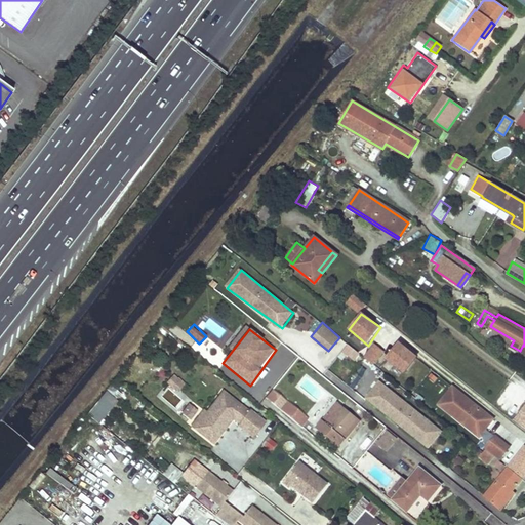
[(376,364),(385,348),(371,341),(364,358),(376,364)]
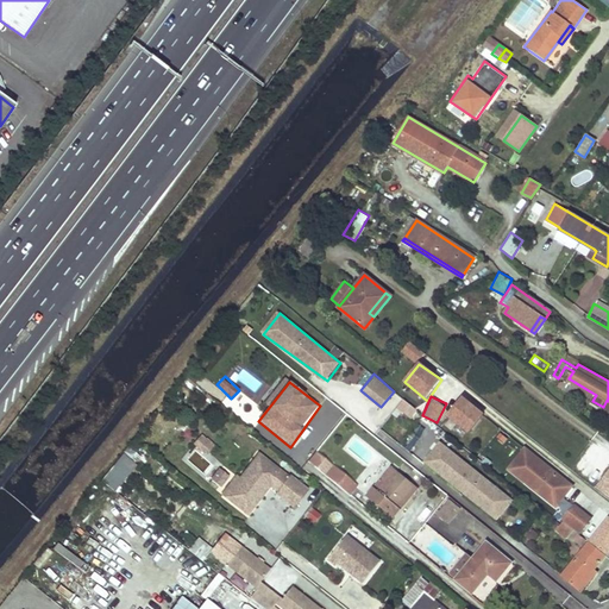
[(447,416),(471,435),(487,415),(463,397),(447,416)]
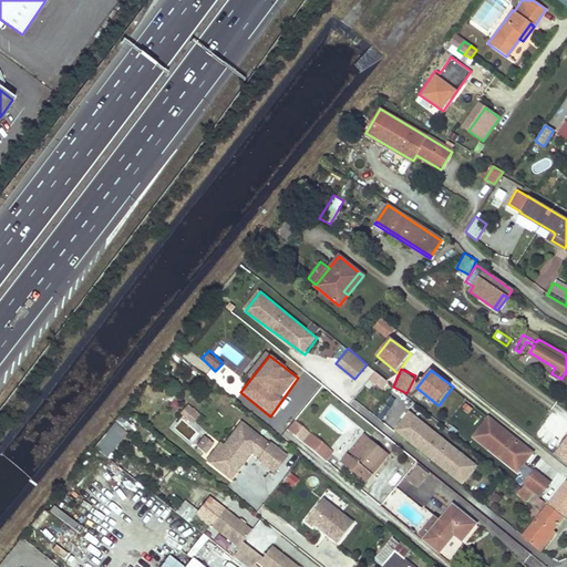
[(384,388),(389,378),(372,371),(368,381),(384,388)]
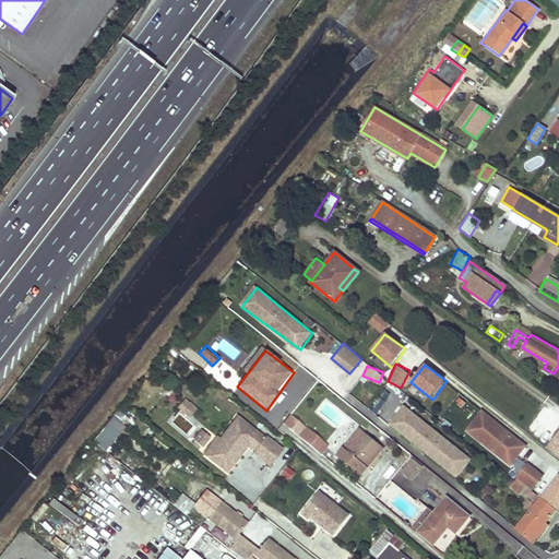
[(376,415),(392,393),(382,387),(366,407),(376,415)]
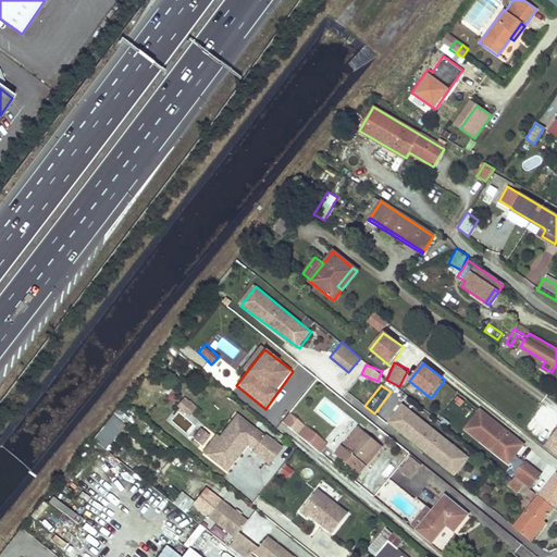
[(182,410),(174,419),(180,424),(196,405),(185,396),(176,406),(182,410)]
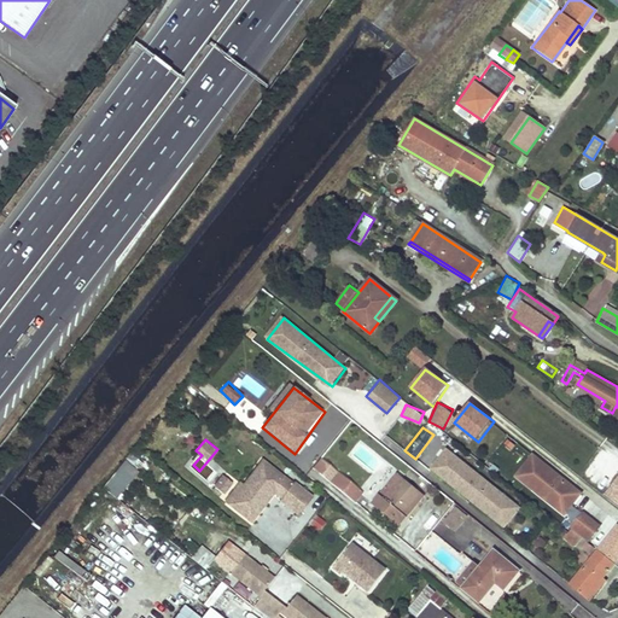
[(431,468),(505,530),(522,509),(447,449),(431,468)]
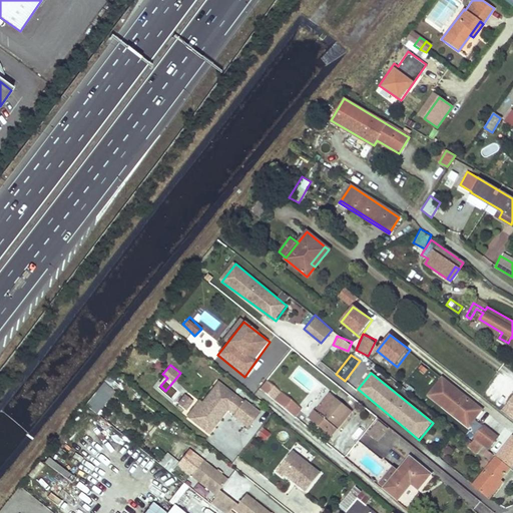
[(468,427),(480,411),(466,400),(465,401),(462,399),(463,397),(441,380),(429,395),(468,427)]
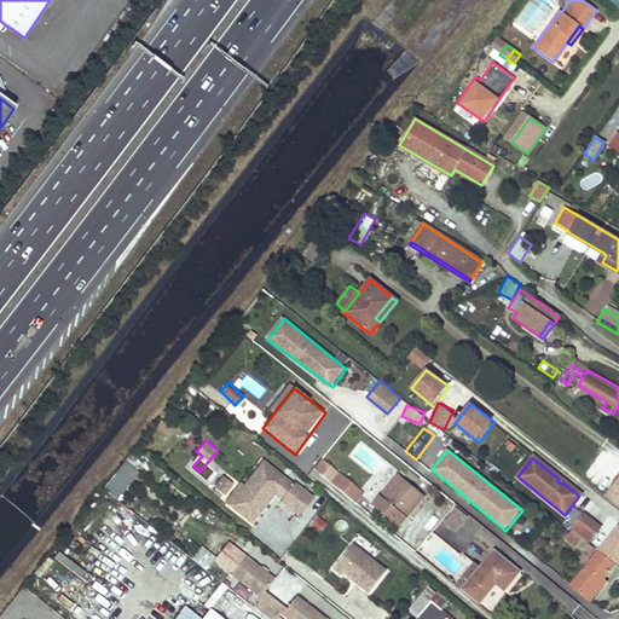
[(102,487),(116,499),(139,470),(125,460),(102,487)]
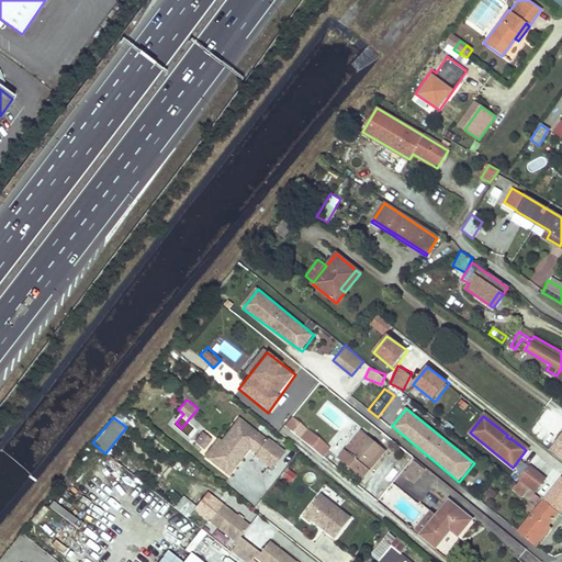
[(220,441),(206,458),(225,472),(234,461),(232,460),(235,456),(239,459),(258,435),(237,418),(220,441)]
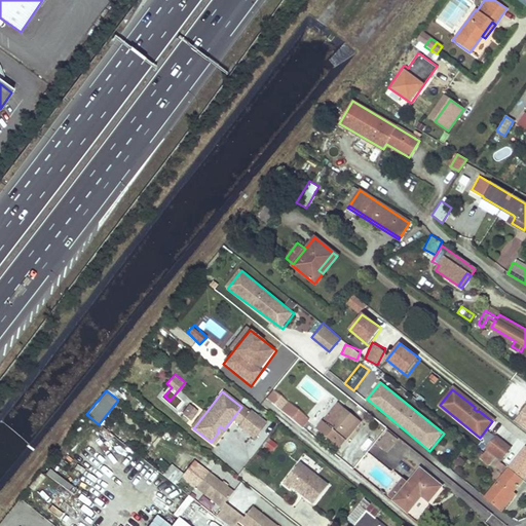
[(308,418),(280,396),(273,405),(301,426),(308,418)]
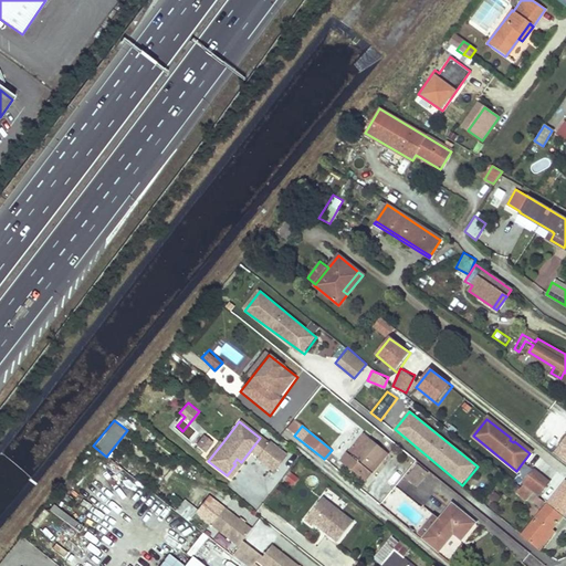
[(565,432),(552,452),(565,462),(565,432)]
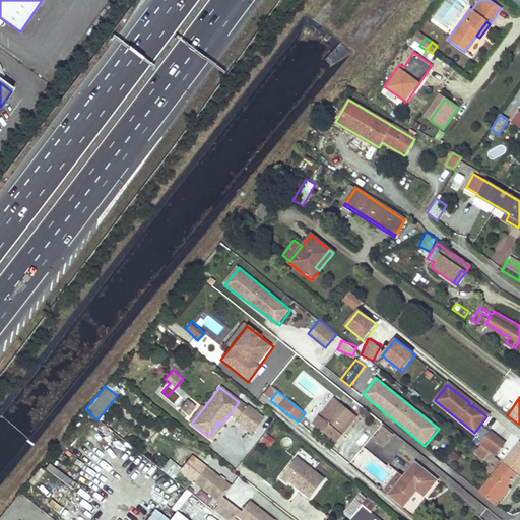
[(334,398),(319,415),(313,424),(334,441),(354,415),(337,401),(334,398)]
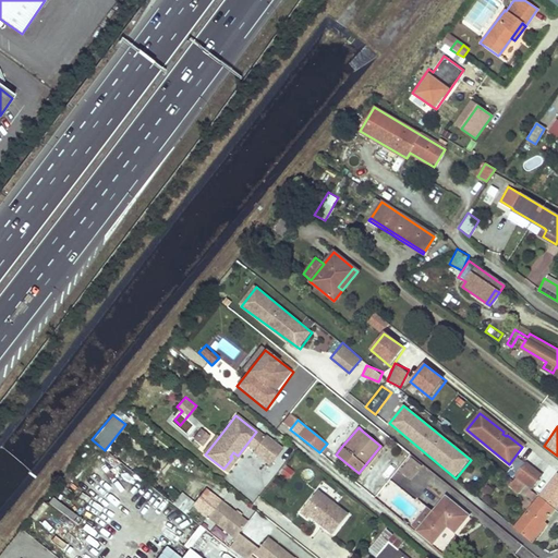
[(201,429),(193,439),(199,445),(207,435),(201,429)]
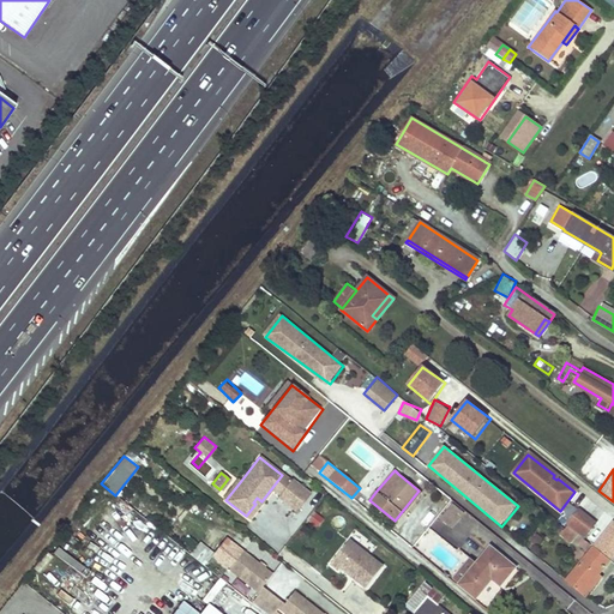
[(308,494),(290,479),(276,497),(294,511),(308,494)]
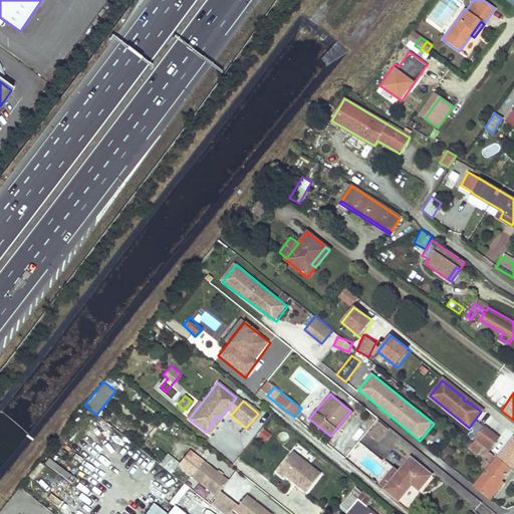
[(199,402),(187,417),(189,419),(201,404),(199,402)]
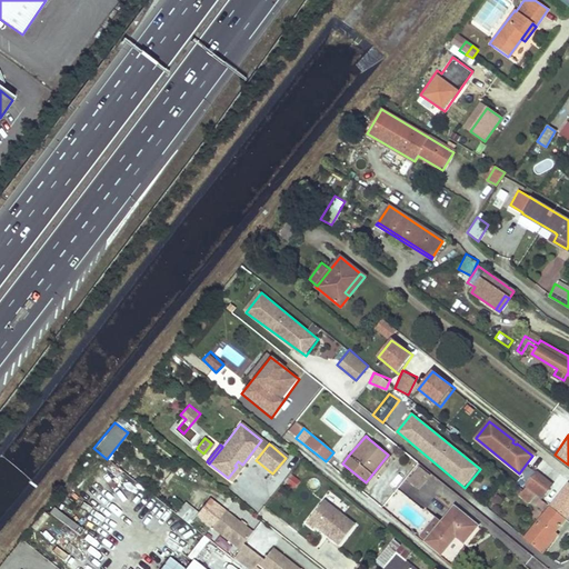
[(228,478),(230,480),(242,465),(238,461),(235,466),(237,467),(228,478)]
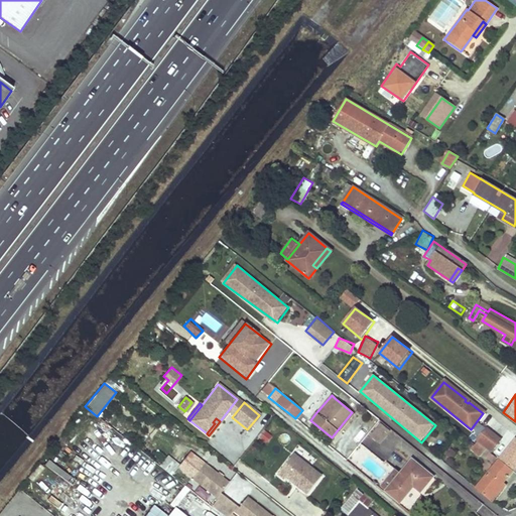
[(379,442),(389,430),(380,423),(370,435),(379,442)]
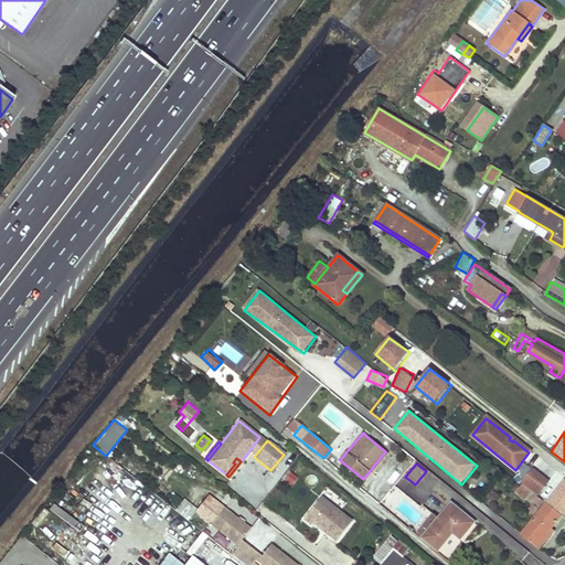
[(283,479),(291,486),(297,476),(289,470),(283,479)]
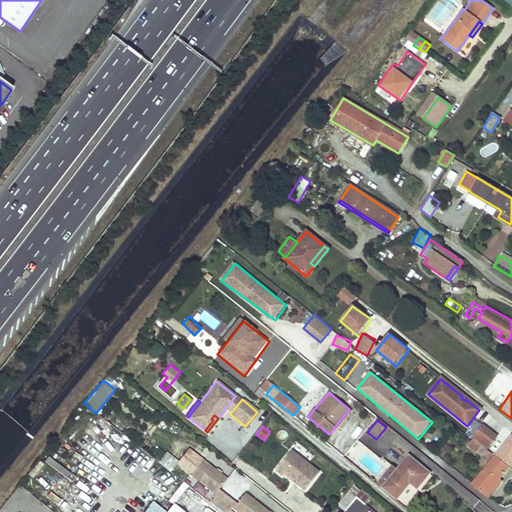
[(482,427),(473,438),(480,444),(486,449),(495,437),(482,427)]
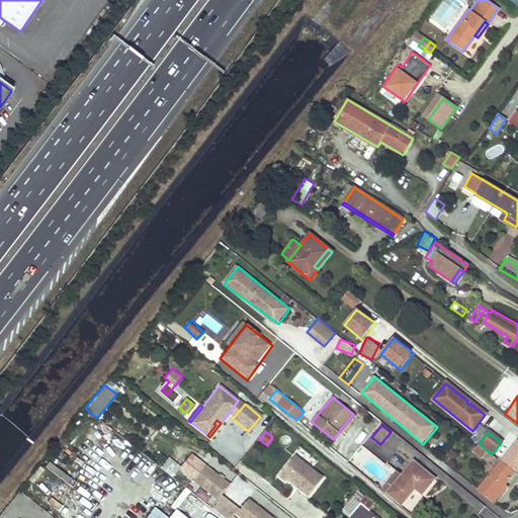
[(481,456),(486,449),(479,443),(477,446),(471,443),(469,446),(475,449),(473,450),(481,456)]
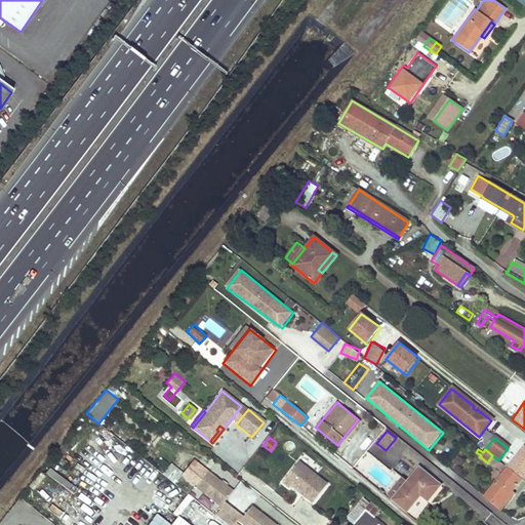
[(171,461),(162,473),(173,483),(184,472),(171,461)]
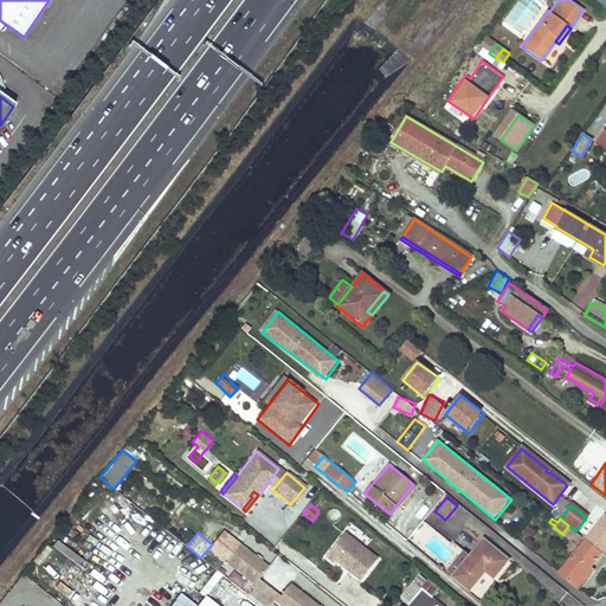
[(327,559),(362,582),(380,560),(346,533),(327,559)]
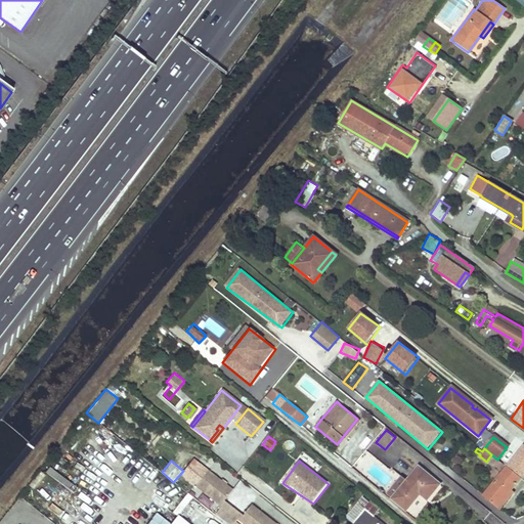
[(243,514),(224,499),(232,488),(197,462),(184,479),(220,505),(214,513),(228,523),(275,523),(277,523),(251,503),(243,514)]
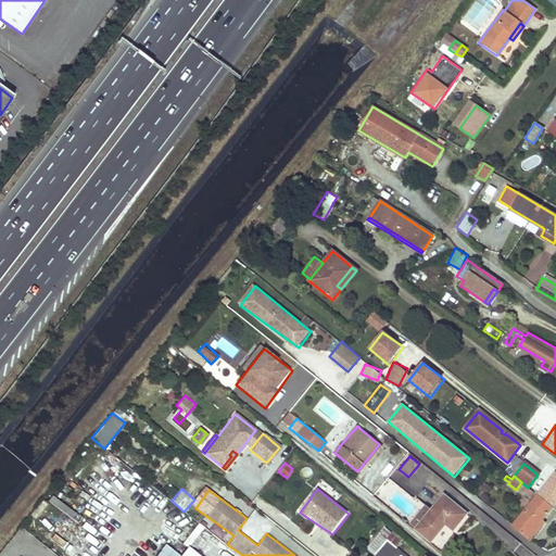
[(51,494),(48,501),(77,521),(81,515),(51,494)]
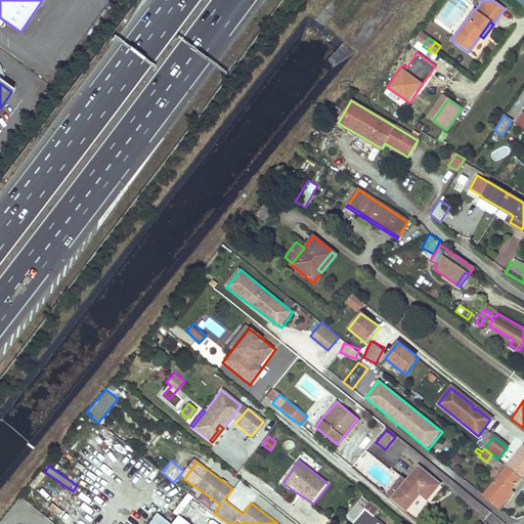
[(427,499),(439,484),(418,467),(406,481),(401,477),(387,493),(406,510),(420,493),(427,499)]
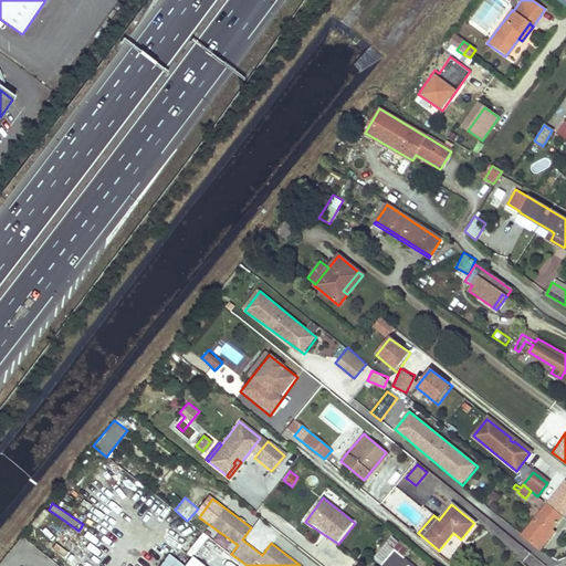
[(552,530),(563,516),(547,504),(521,535),(541,551),(555,533),(552,530)]
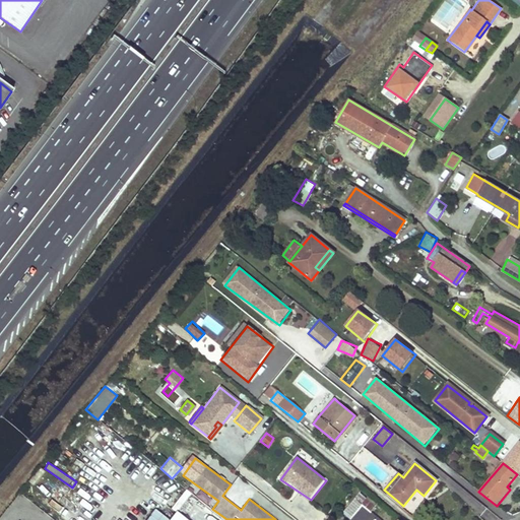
[(354,499),(343,512),(352,519),(379,519),(370,512),(376,504),(367,498),(361,505),(354,499)]
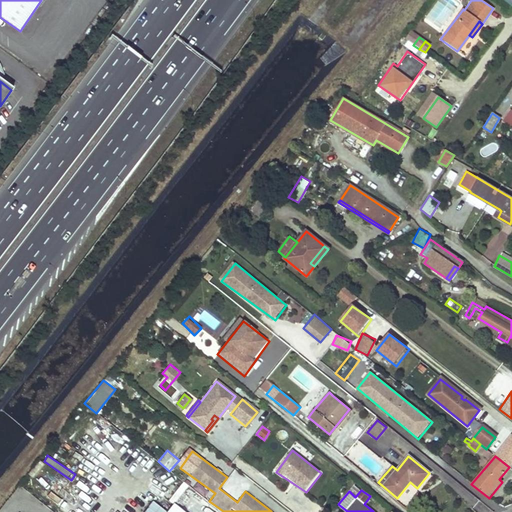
[(155,500),(165,504),(167,498),(158,494),(155,500)]
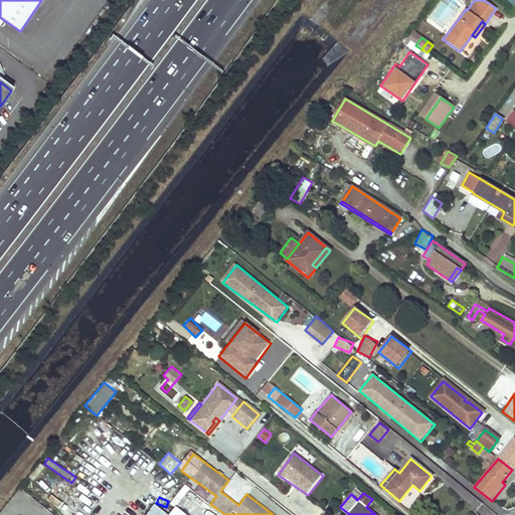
[(154,503),(143,514),(163,514),(166,512),(154,503)]
